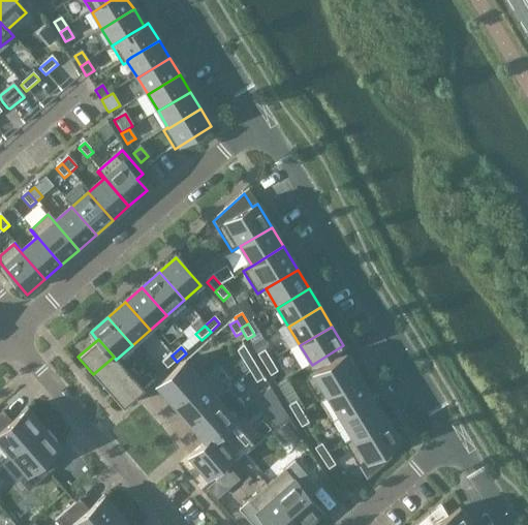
[(258,356),(265,367),(272,362),(265,351),(258,356)]
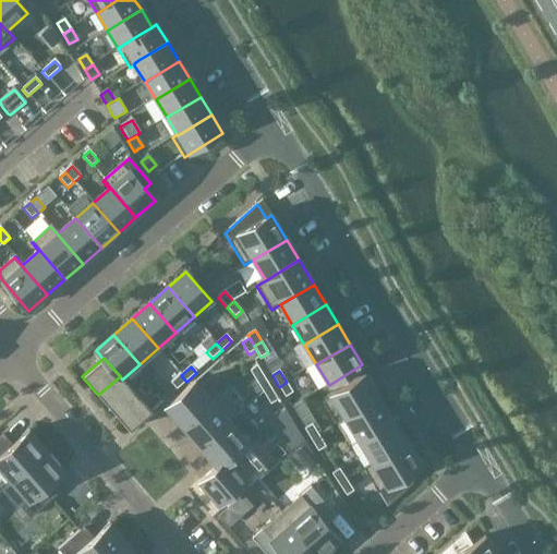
[(171,383),(177,389),(186,382),(181,375),(171,383)]
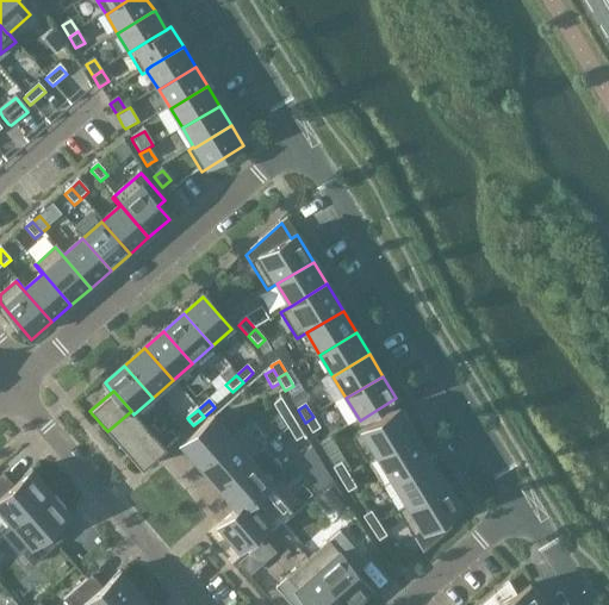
[(107,431),(125,451),(149,430),(135,413),(134,415),(131,411),(107,431)]
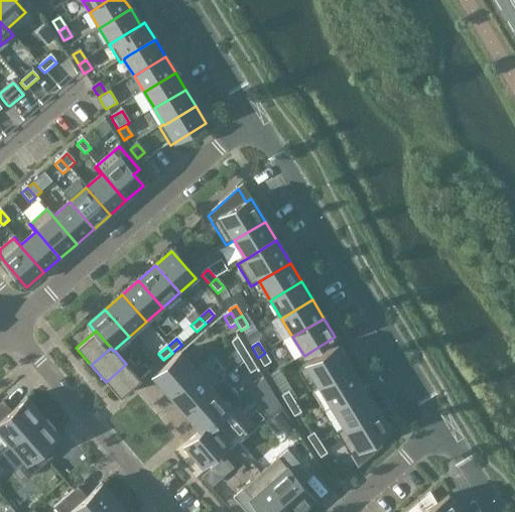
[(319,388),(350,369),(337,348),(306,367),(319,388)]
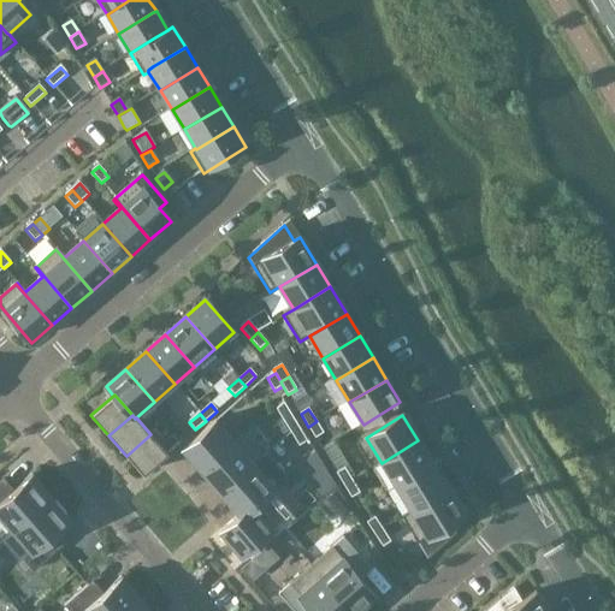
[(291,434),(300,429),(293,417),(284,422),(291,434)]
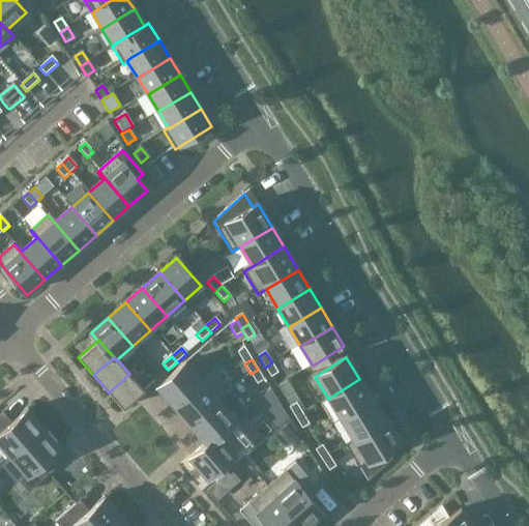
[(278,374),(272,362),(265,368),(271,378),(278,374)]
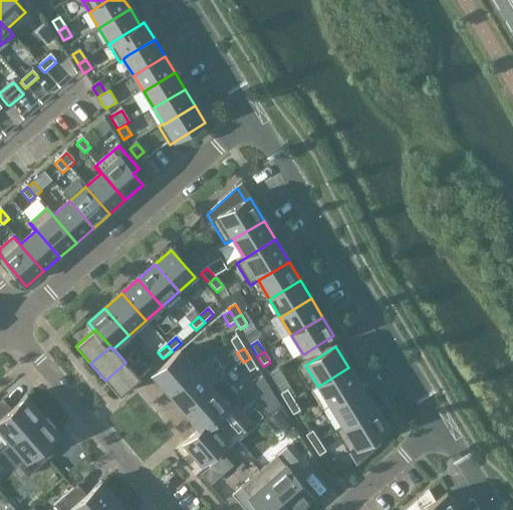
[(154,376),(169,395),(196,370),(180,352),(154,376)]
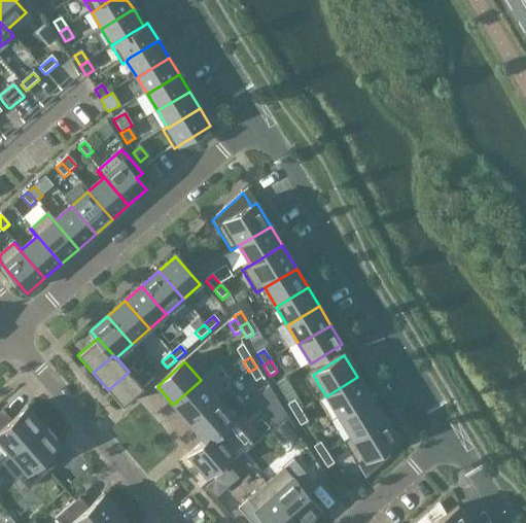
[(263,378),(256,368),(249,372),(255,382),(263,378)]
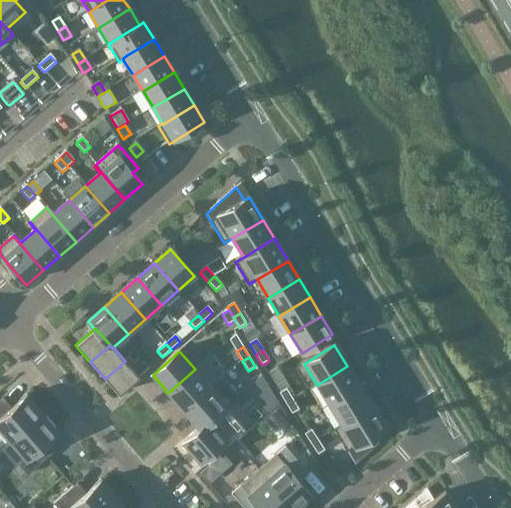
[(140,377),(134,371),(125,361),(105,379),(120,395),(140,377)]
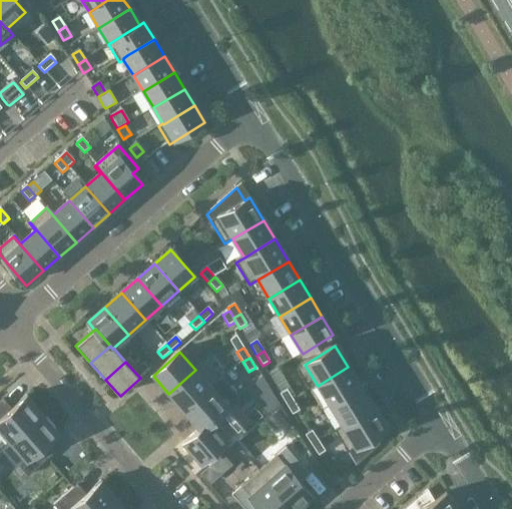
[(140,378),(149,370),(143,364),(134,372),(140,378)]
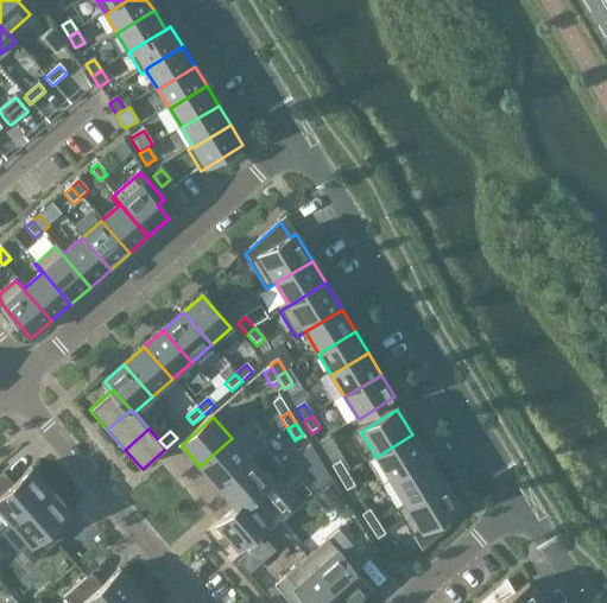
[(240,431),(232,438),(200,467),(220,489),(252,461),(260,454),(240,431)]
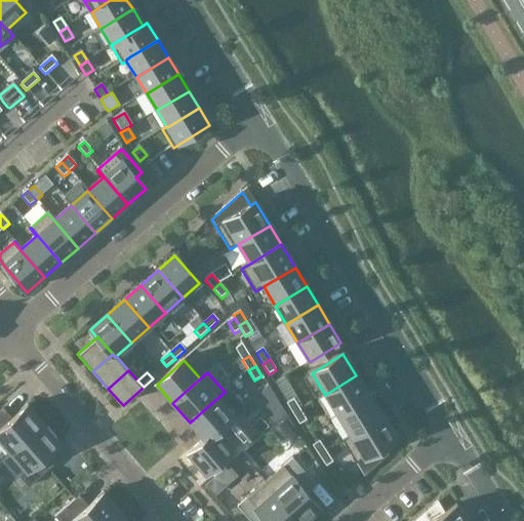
[(338,416),(369,397),(356,375),(325,395),(338,416)]
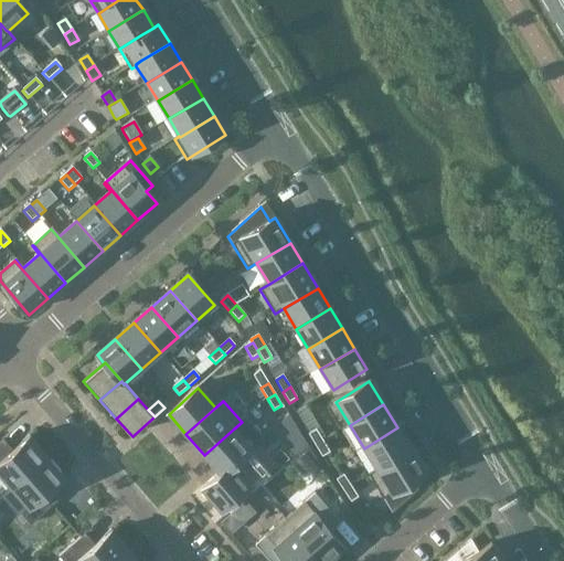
[(369,476),(412,450),(397,427),(364,448),(378,469),(368,475),(369,476)]
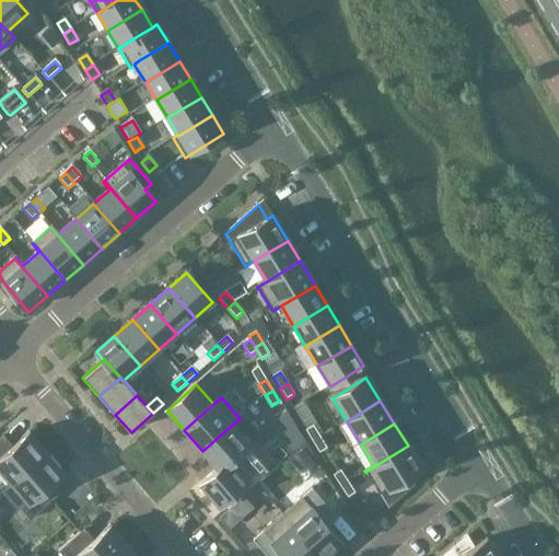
[(202,451),(219,470),(219,471),(231,460),(232,461),(249,446),(232,425),(202,451)]
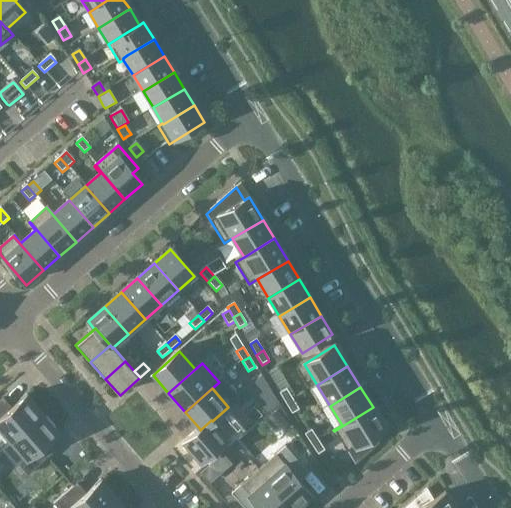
[(279,394),(286,404),(292,400),(286,390),(279,394)]
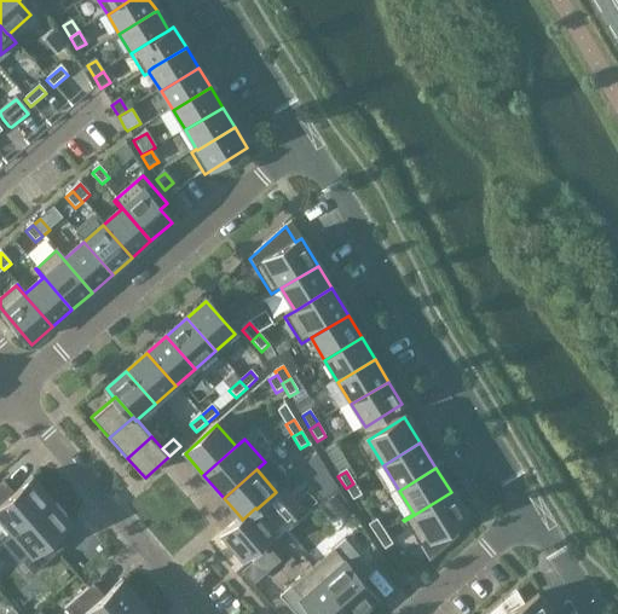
[(336,490),(329,478),(321,482),(328,494),(336,490)]
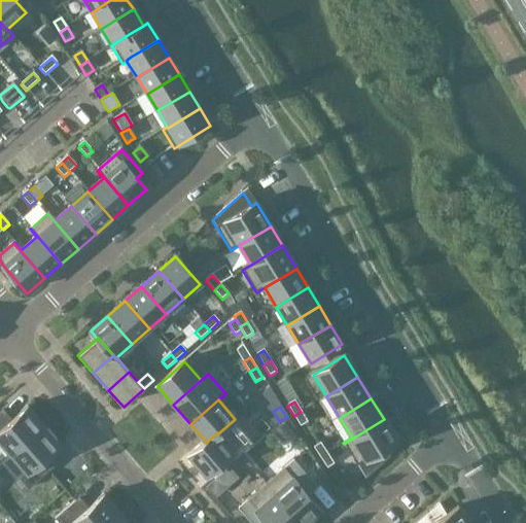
[(0,443),(10,455),(42,427),(27,409),(7,425),(0,416),(0,443)]
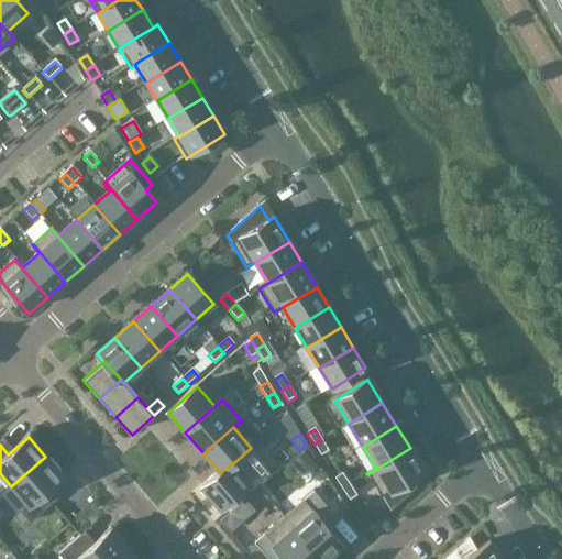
[(329,451),(321,440),(315,445),(321,456),(329,451)]
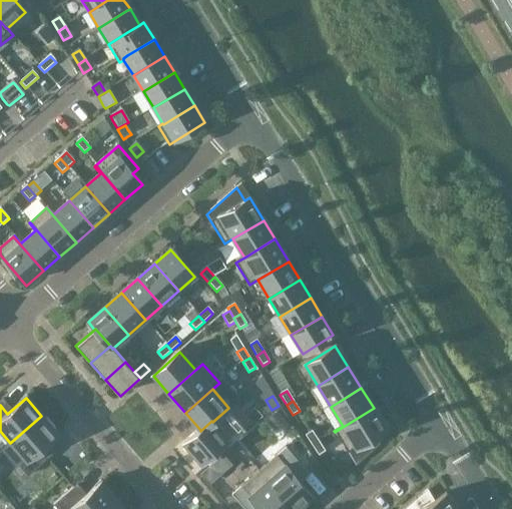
[(335,432),(356,466),(380,445),(375,437),(387,429),(374,408),(335,432)]
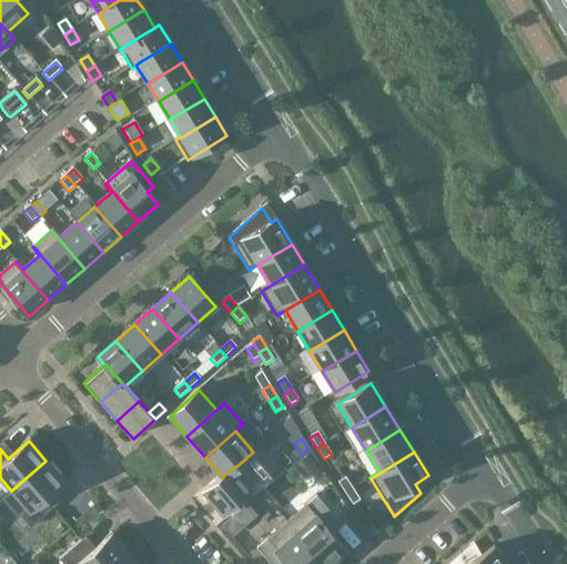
[(311,453),(304,460),(312,469),(319,462),(311,453)]
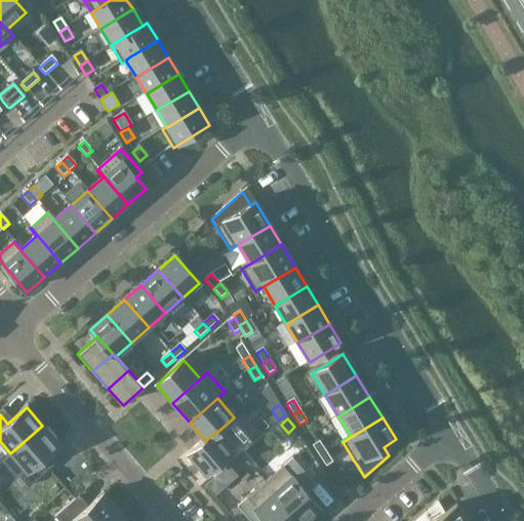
[(42,426),(10,453),(17,462),(7,471),(16,481),(19,478),(29,489),(49,471),(40,461),(58,444),(42,426)]
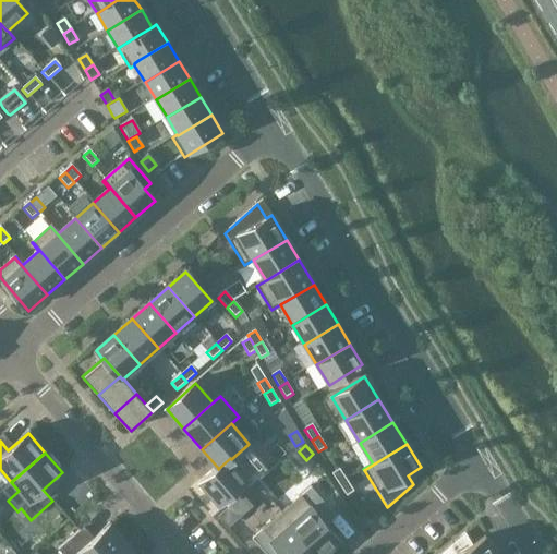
[(249,479),(231,459),(230,458),(218,469),(218,468),(201,483),(219,505),(249,479)]
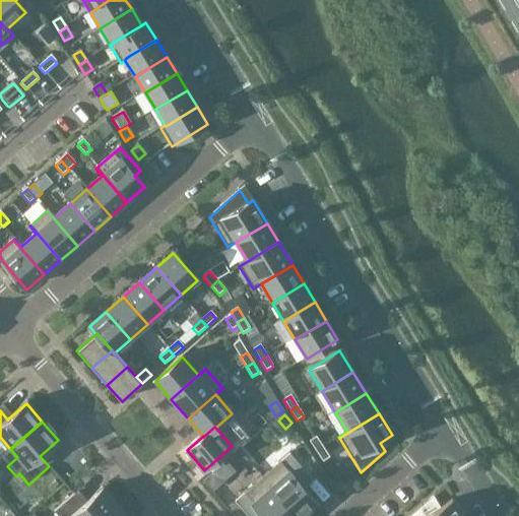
[(316,452),(323,448),(316,438),(309,442),(316,452)]
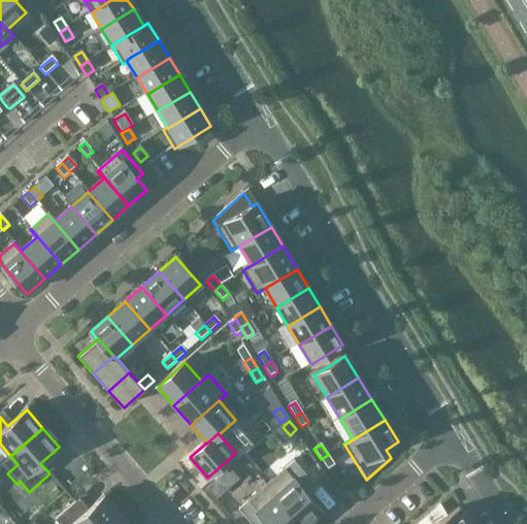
[(328,455),(321,459),(328,469),(334,465),(328,455)]
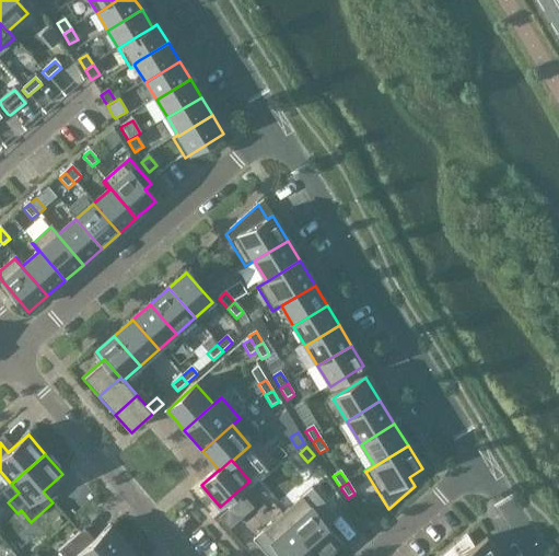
[(323,523),(334,514),(312,490),(282,516),(316,555),(326,555),(340,543),(323,523)]
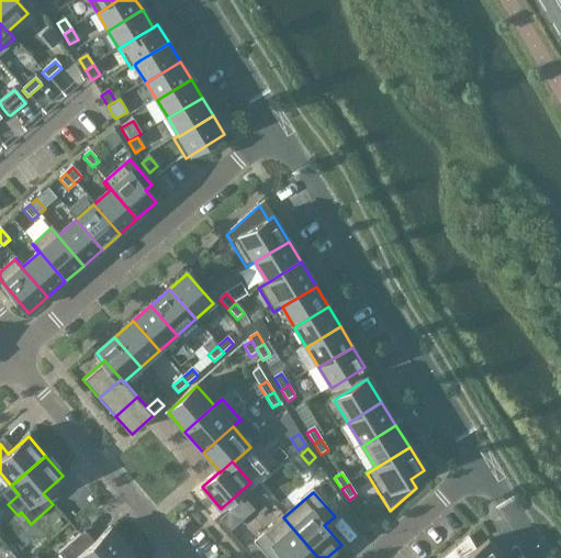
[(317,557),(283,517),(254,544),(266,557),(317,557)]
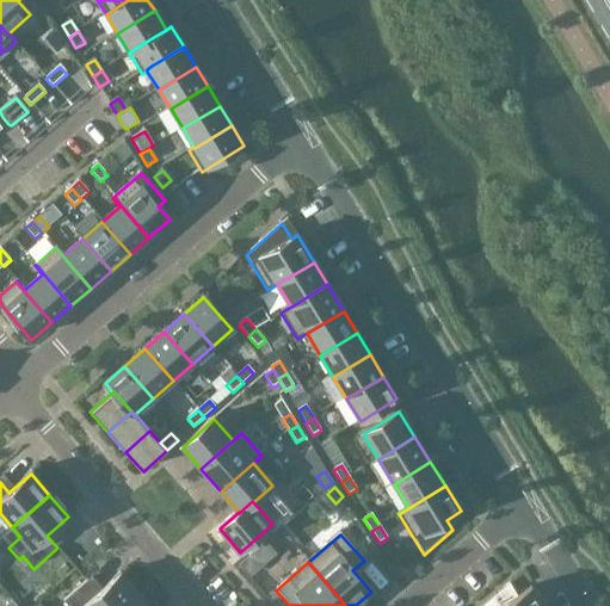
[(119,575),(98,594),(87,582),(63,603),(66,605),(128,605),(139,597),(119,575)]
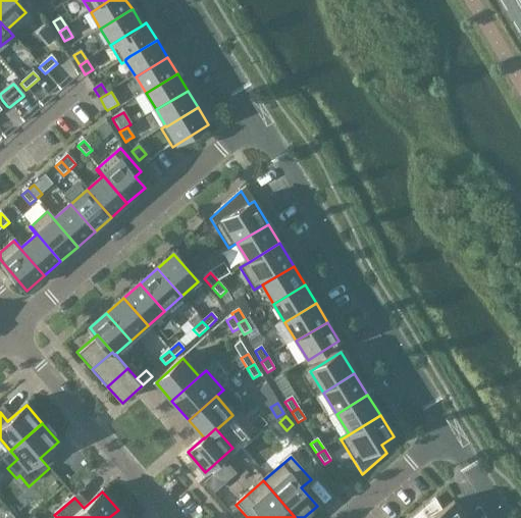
[(462,517),(454,504),(443,511),(435,500),(416,517),(462,517)]
